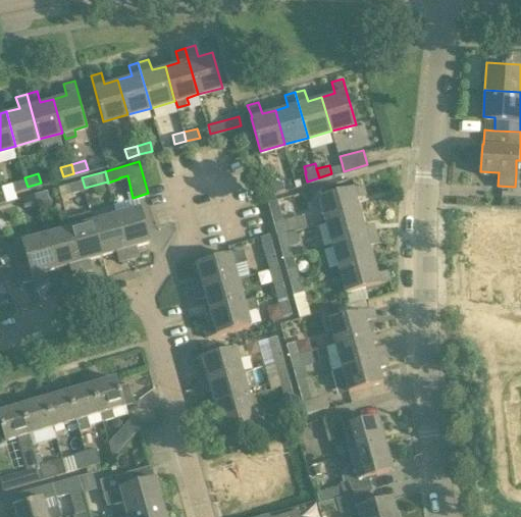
[(15,191),(28,187),(24,177),(1,185),(5,200),(7,200),(6,198),(16,195),(15,191)]
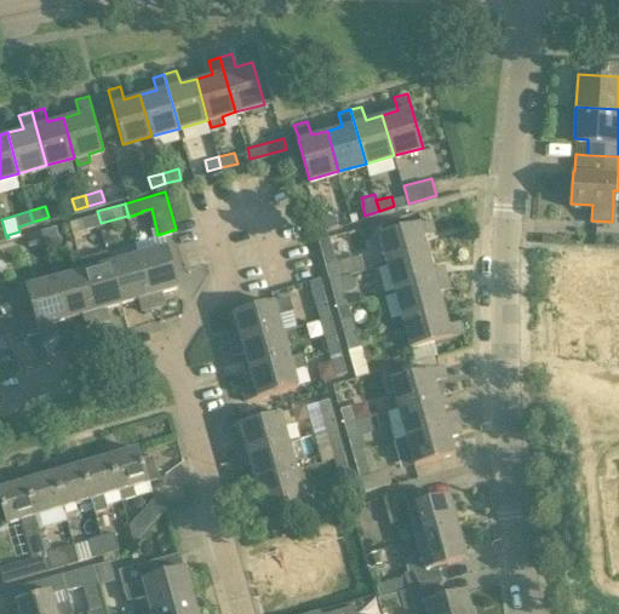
[(84,228),(101,223),(97,211),(80,216),(84,228)]
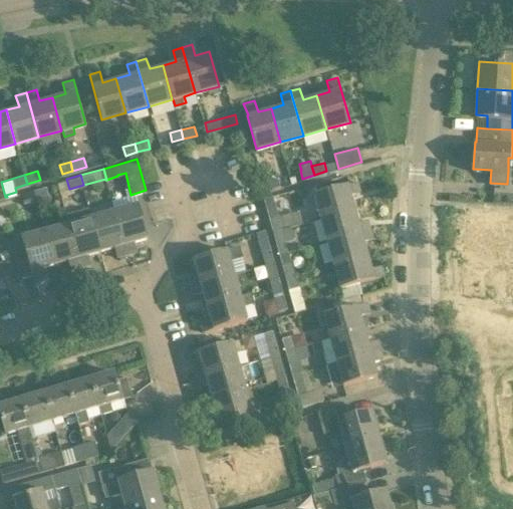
[(268,189),(281,186),(278,175),(265,179),(268,189)]
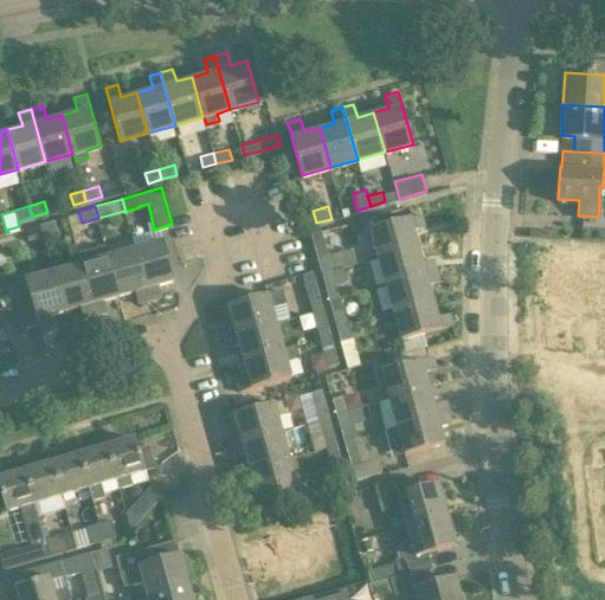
[(371,227),(378,255),(417,243),(412,227),(426,224),(423,213),(371,227)]
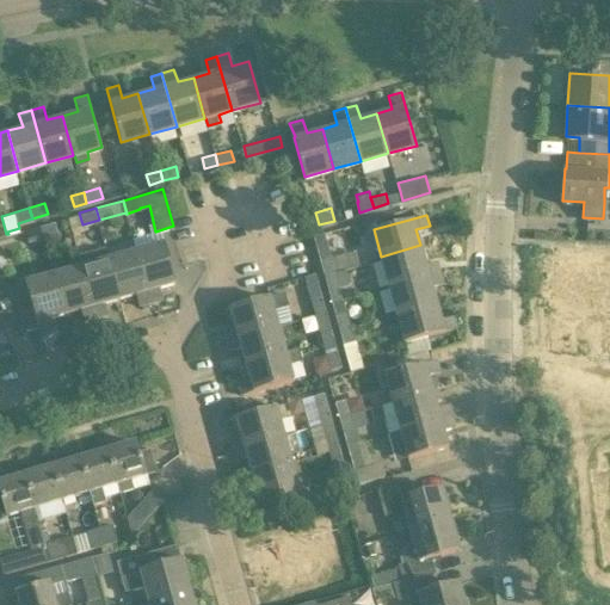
[(55,221),(41,224),(44,235),(59,232),(55,221)]
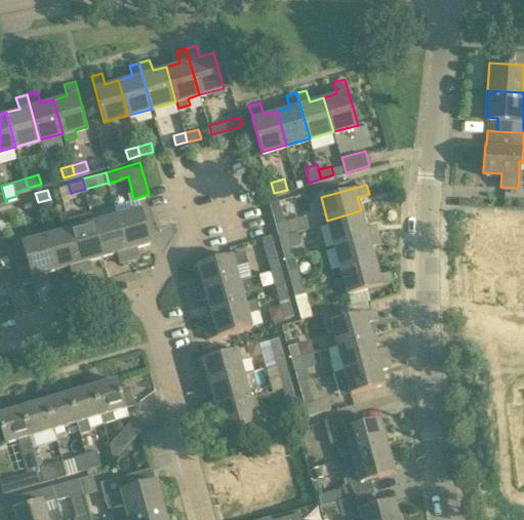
[(25,205),(38,202),(35,193),(23,196),(25,205)]
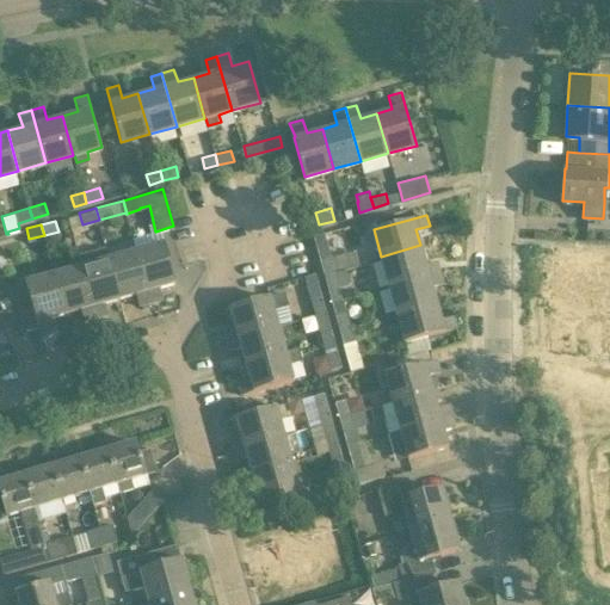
[(313,233),(324,272),(336,269),(325,229),(313,233)]
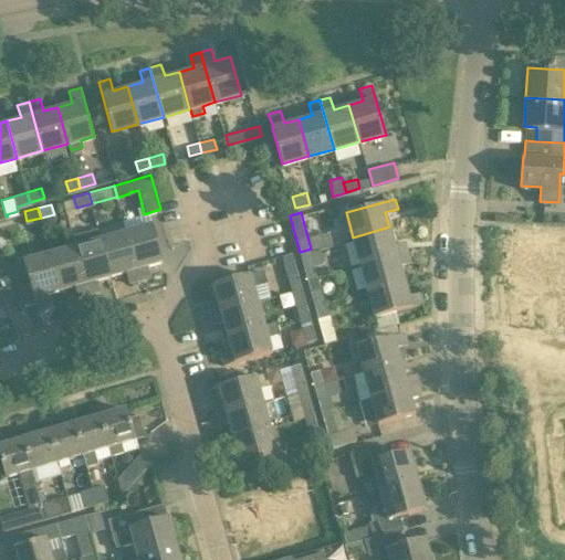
[(150,275),(147,264),(163,260),(153,223),(126,231),(139,278),(150,275)]
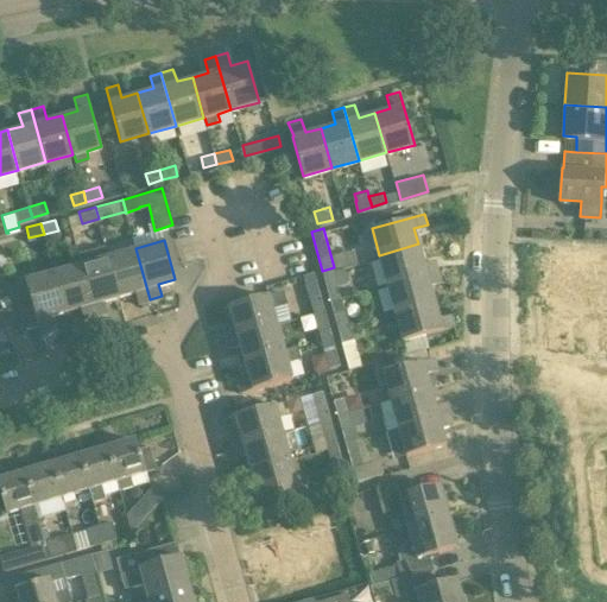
[(423,259),(418,244),(379,255),(387,283),(438,268),(436,257),(423,259)]
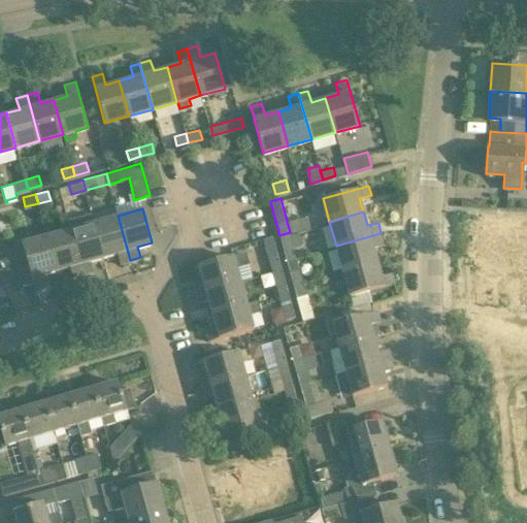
[(526,215),(485,213),(483,240),(526,243),(526,215)]
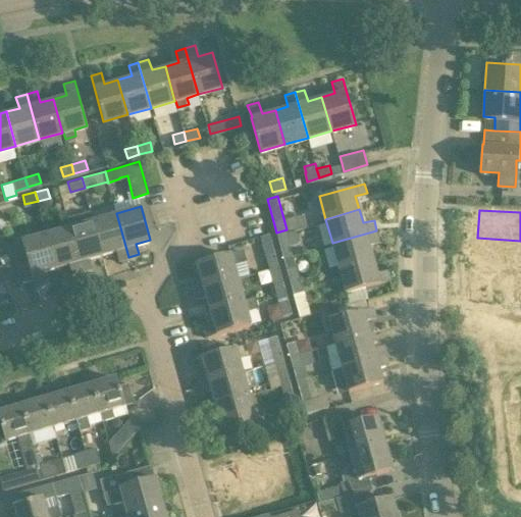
[(102,253),(115,249),(119,260),(128,257),(116,213),(93,219),(102,253)]
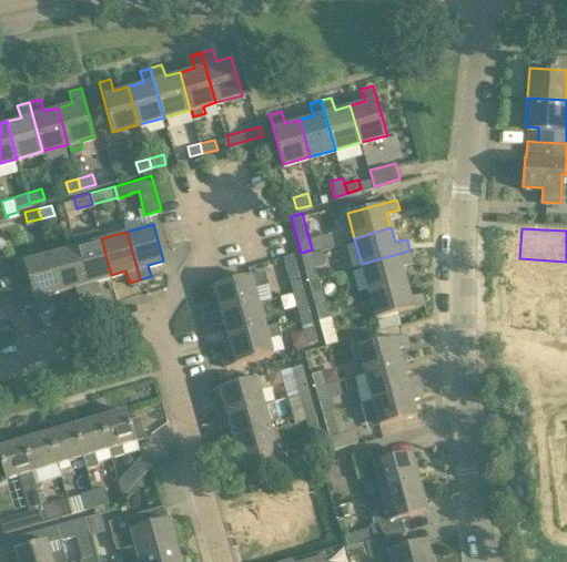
[(95,279),(111,275),(101,238),(76,246),(90,294),(100,290),(95,279)]
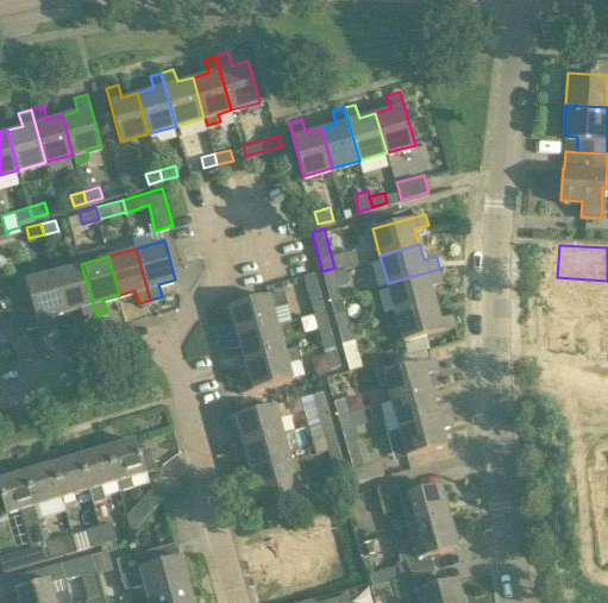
[(66,311),(80,306),(83,319),(96,315),(81,264),(55,271),(66,311)]
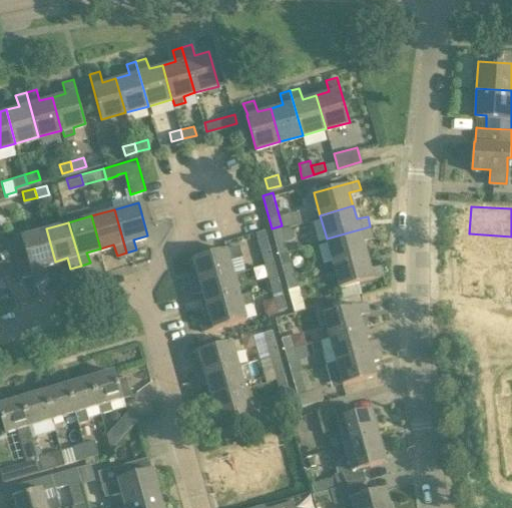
[(288,249),(282,225),(272,228),(278,251),(288,249)]
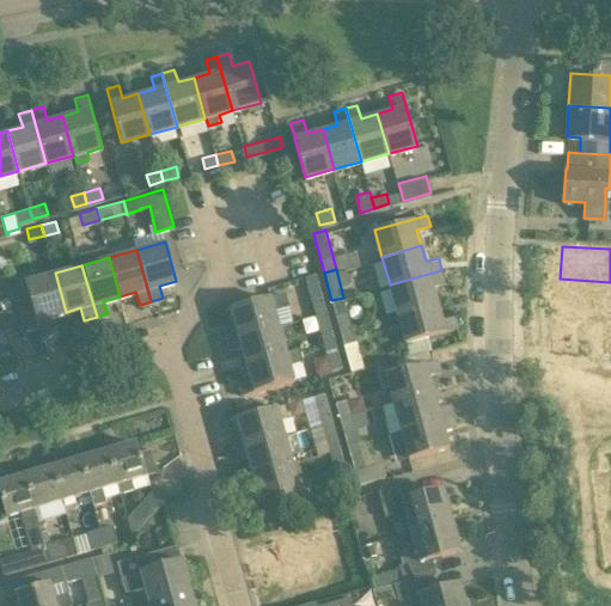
[(437,301),(433,286),(445,282),(441,270),(390,285),(397,312),(437,301)]
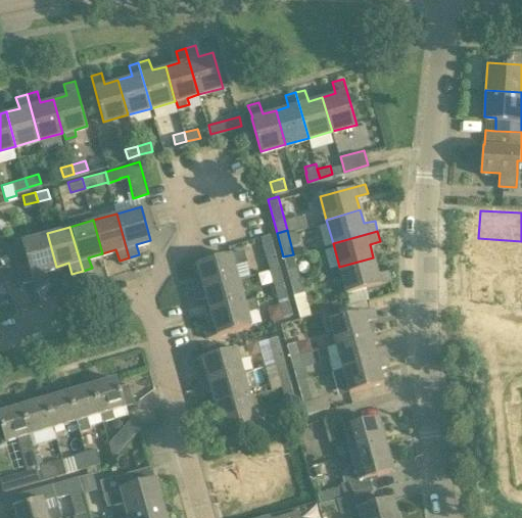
[(261,234),(270,268),(279,266),(270,232),(261,234)]
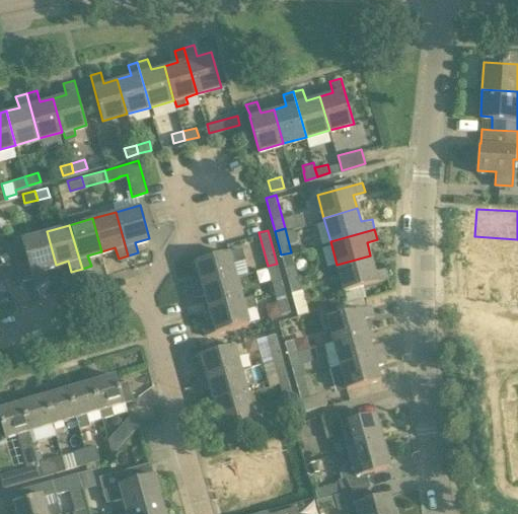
[(45,279),(42,269),(56,265),(47,231),(22,238),(31,271),(30,272),(33,282),(45,279)]
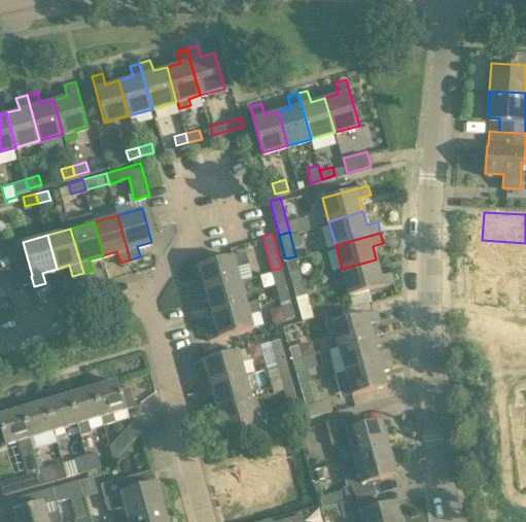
[(525,243),(482,240),(481,267),(525,269),(525,243)]
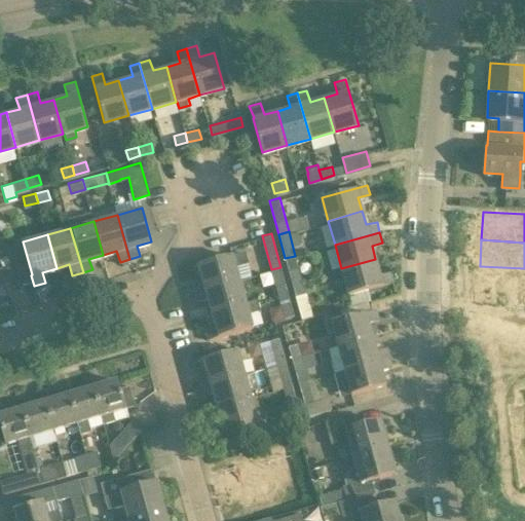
[(232,253),(232,254),(198,264),(202,276),(191,280),(193,290),(238,276),(235,265),(249,261),(245,249),(232,253)]
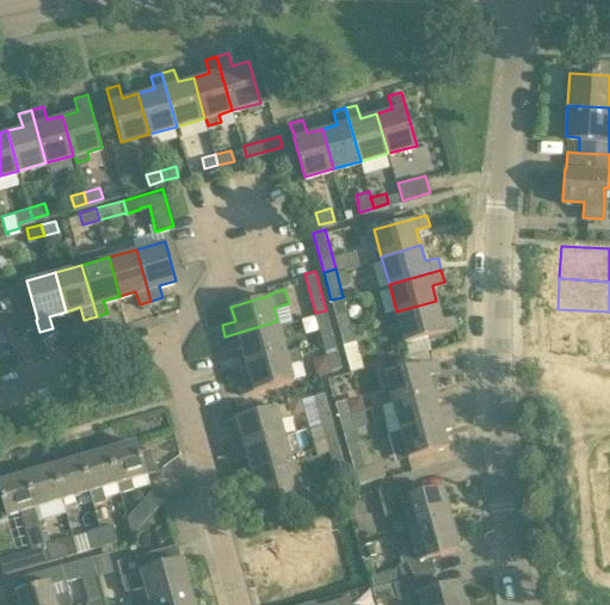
[(436,301),(396,312),(405,340),(429,334),(444,329),(457,326),(454,313),(441,316),(436,301)]
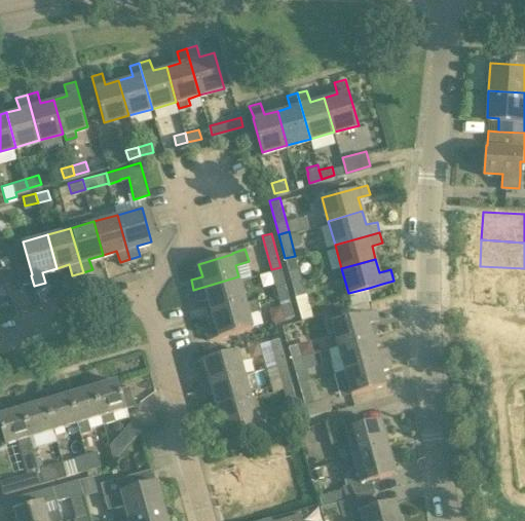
[(1,265),(0,265),(0,283),(6,280),(11,290),(24,285),(13,262),(3,267),(1,265)]
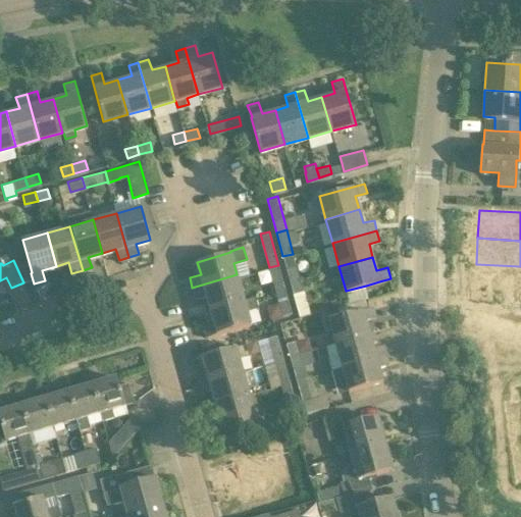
[(287,267),(291,279),(300,277),(296,264),(287,267)]
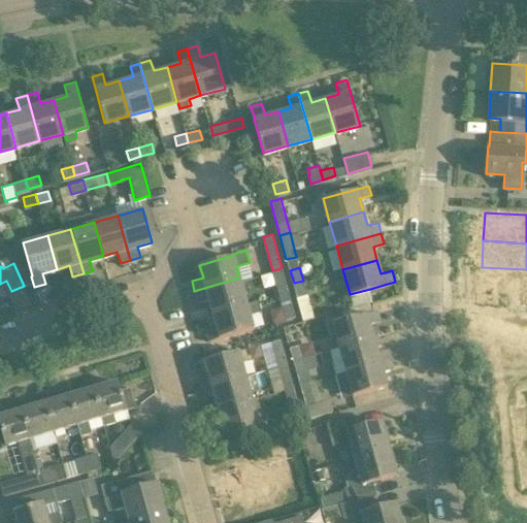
[(482,267),(480,295),(525,298),(526,269),(482,267)]
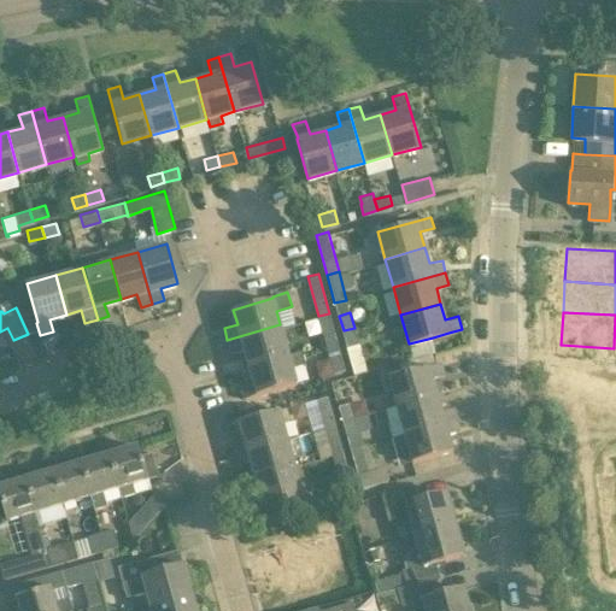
[(336,339),(329,313),(318,316),(326,342),(336,339)]
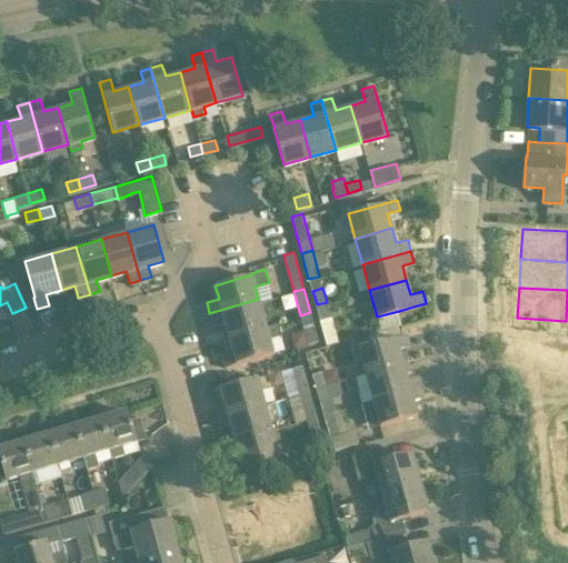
[(266,324),(258,299),(209,313),(212,324),(225,321),(229,335),(266,324)]
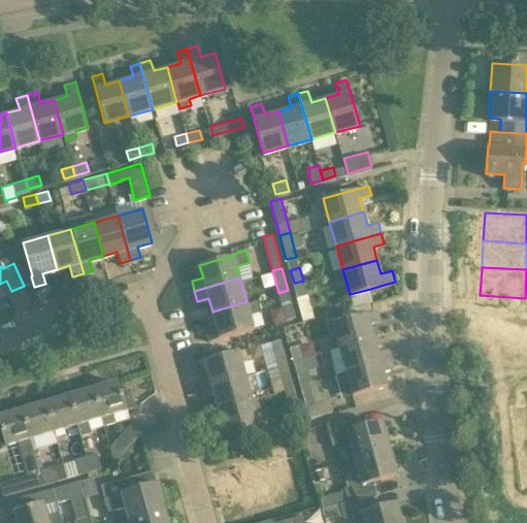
[(306,293),(303,281),(294,283),(297,295),(306,293)]
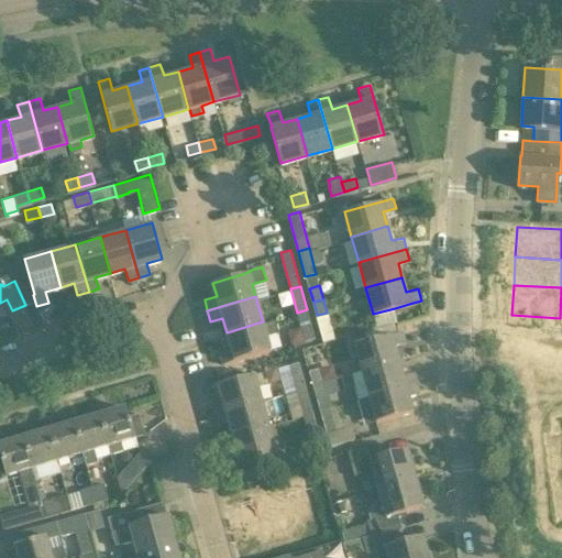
[(271,350),(266,334),(278,330),(275,318),(263,321),(227,332),(231,347),(219,350),(221,362),(234,358),(234,360),(271,350)]
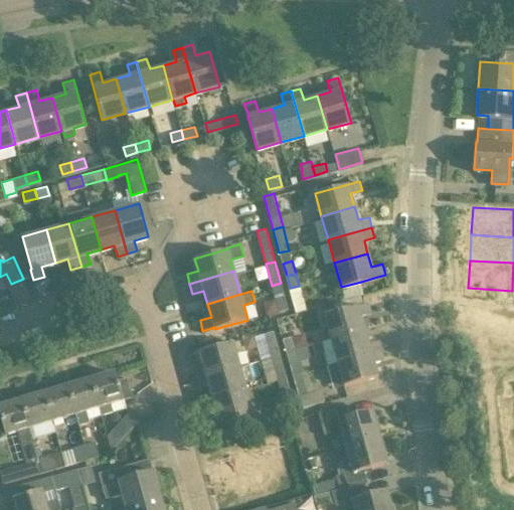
[(323,309),(325,314),(324,314),(331,337),(364,328),(360,314),(371,311),(368,300),(363,302),(360,292),(351,295),(343,297),(333,300),(335,305),(323,309)]
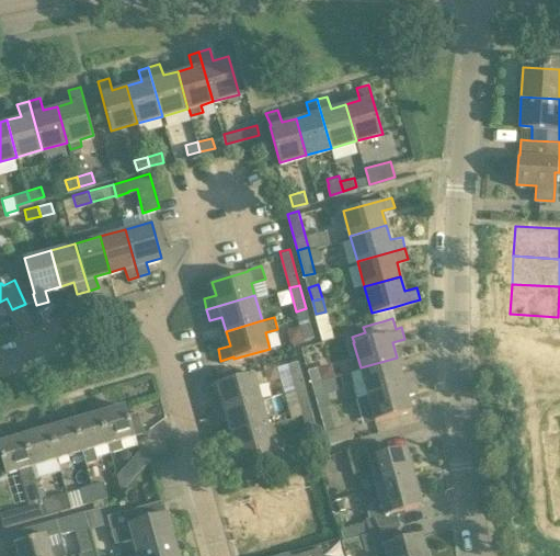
[(313,335),(310,321),(300,324),(304,337),(313,335)]
